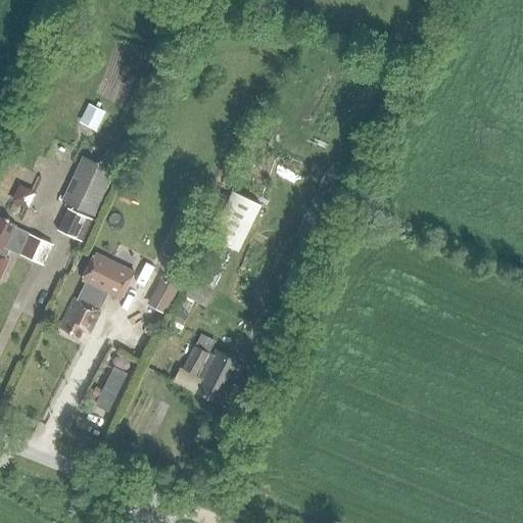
[(82,124),(100,128),(103,110),(86,107),(82,124)]
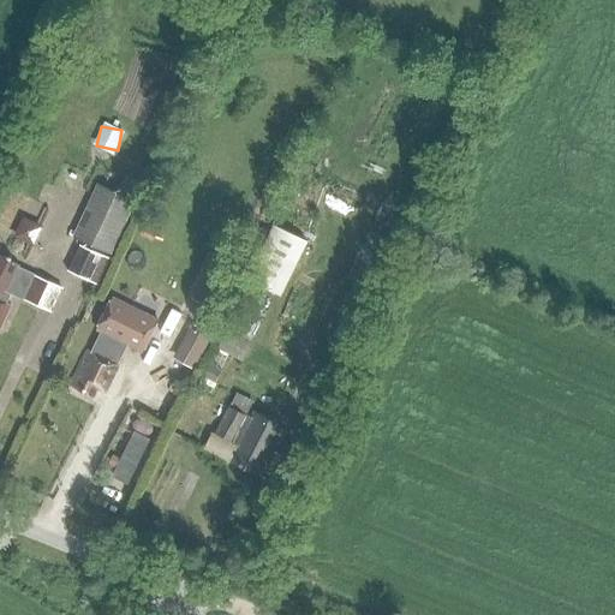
[(138,193),(143,180),(125,174),(120,187),(138,193)]
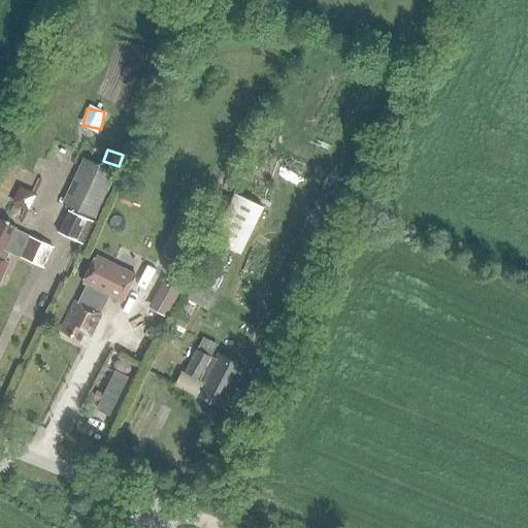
[(84,158),(63,201),(95,216),(114,173),(84,158)]
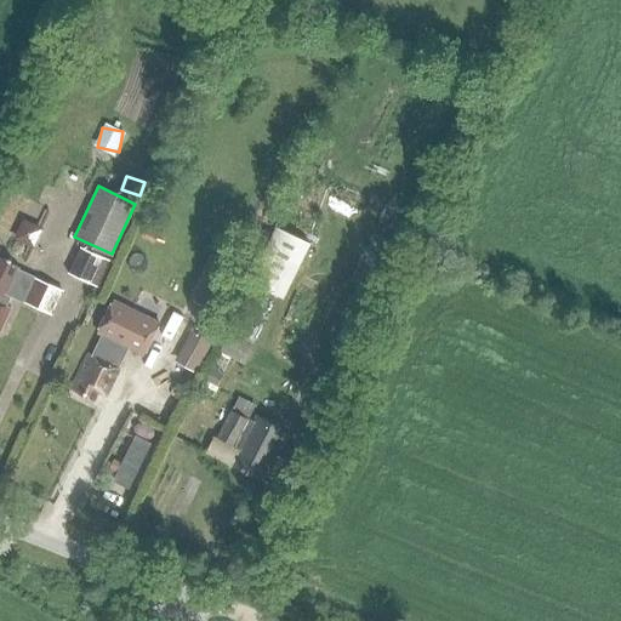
[(15,239),(34,245),(40,226),(21,220),(15,239)]
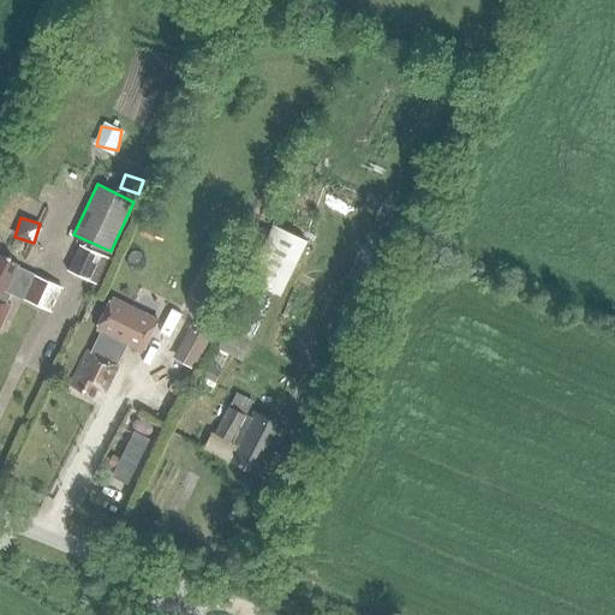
[(273,226),(246,279),(280,296),(305,243),(273,226)]
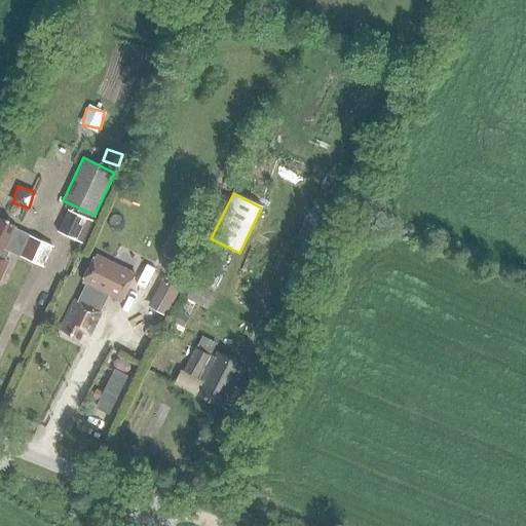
[(94,221),(87,218),(69,208),(57,229),(81,242),(94,221)]
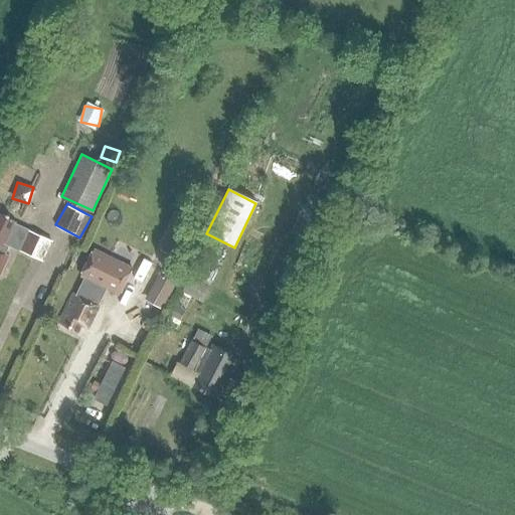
[(5,243),(14,224),(15,222),(0,214),(0,269),(2,271),(8,255),(5,253),(9,245),(9,244),(5,243)]
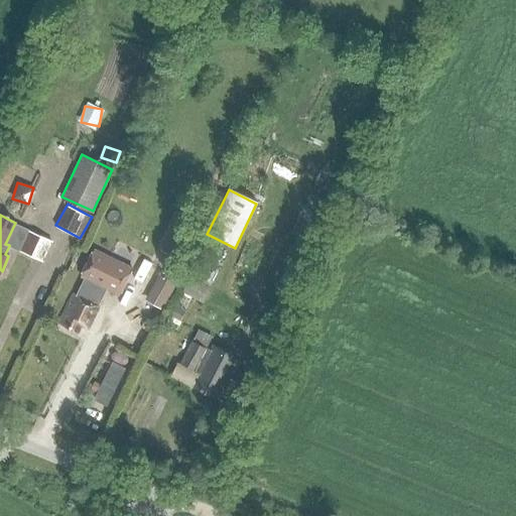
[(51,242),(14,225),(5,244),(9,245),(9,246),(42,261),(51,242)]
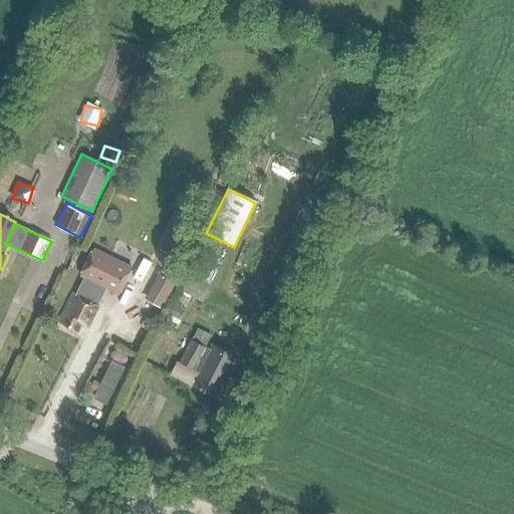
[(146,238),(139,252),(150,258),(157,244),(146,238)]
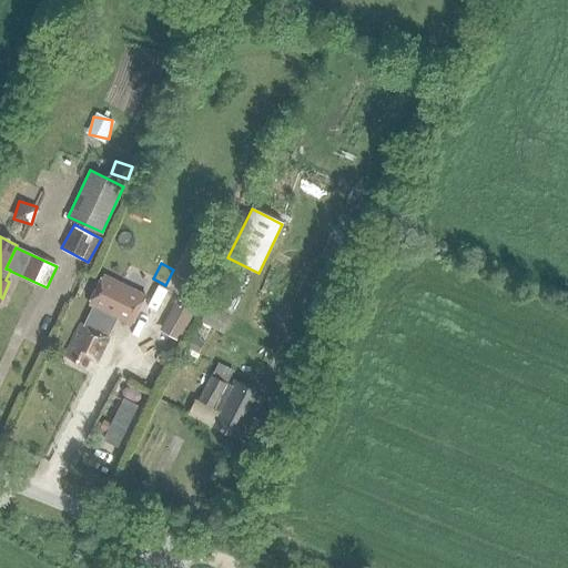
[(80,323),(64,356),(85,366),(89,358),(97,363),(109,336),(105,335),(114,317),(131,325),(145,296),(103,275),(89,305),(92,306),(83,324),(80,323)]
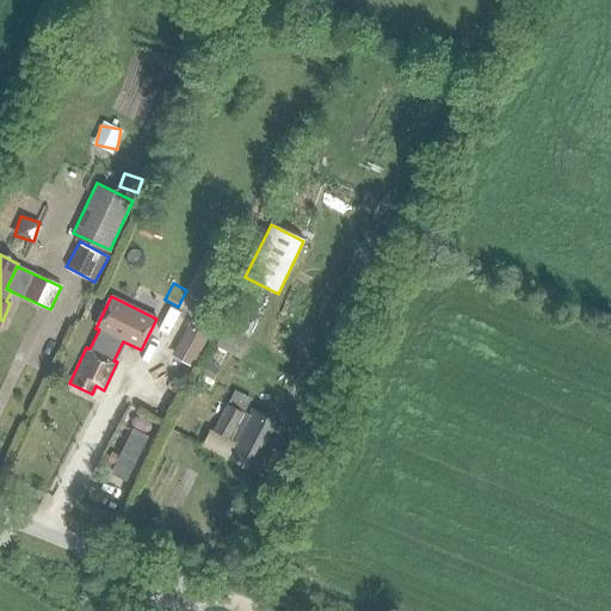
[(208,335),(191,326),(176,356),(192,364),(208,335)]
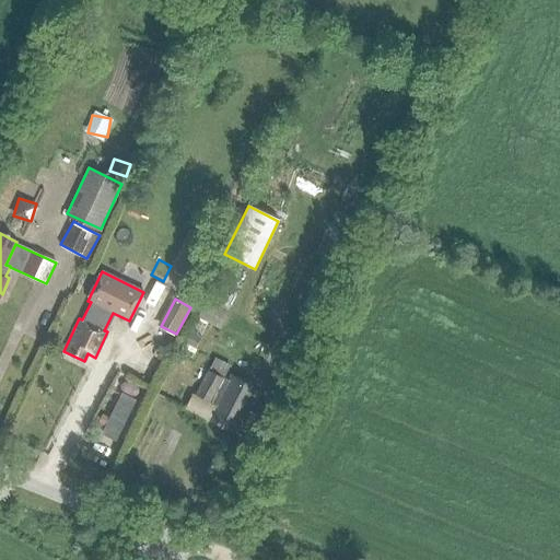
[(229,313),(206,301),(198,318),(220,329),(229,313)]
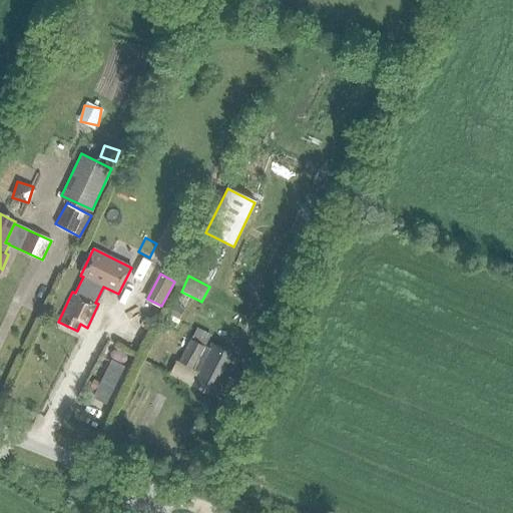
[(179,362),(200,372),(194,385),(217,396),(228,373),(232,374),(240,357),(212,343),(210,348),(190,339),(179,362)]
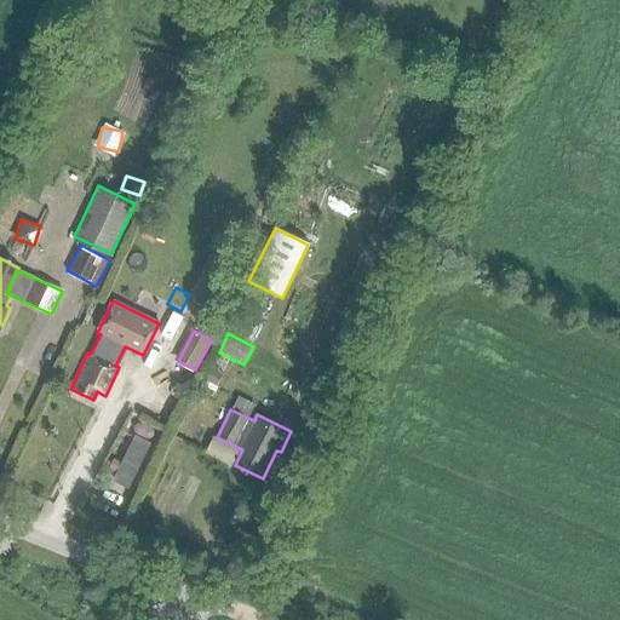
[(132,432),(114,478),(133,487),(151,441),(132,432)]
